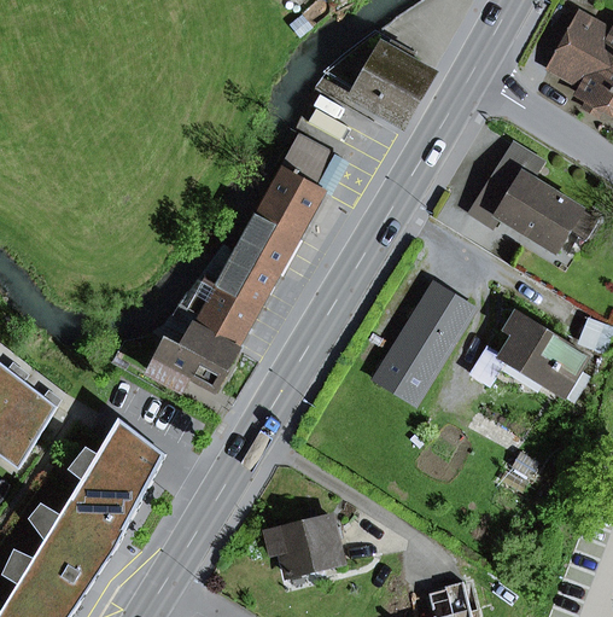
[(612,28),(609,34),(576,15),(547,67),(581,86),(576,94),(583,98),(601,108),(612,114),(612,28)]
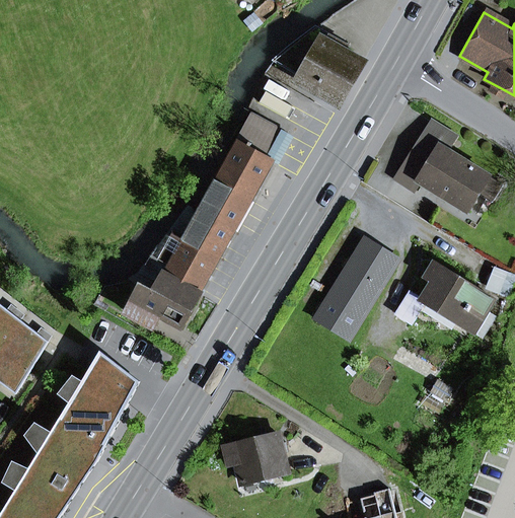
[(271,60),(335,97),(354,64),(339,55),(344,46),(312,26),(271,60)]
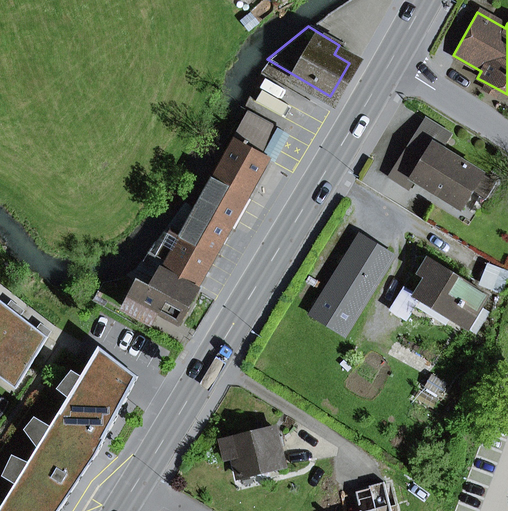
[(478,89),(493,98),(498,89),(483,81),(478,89)]
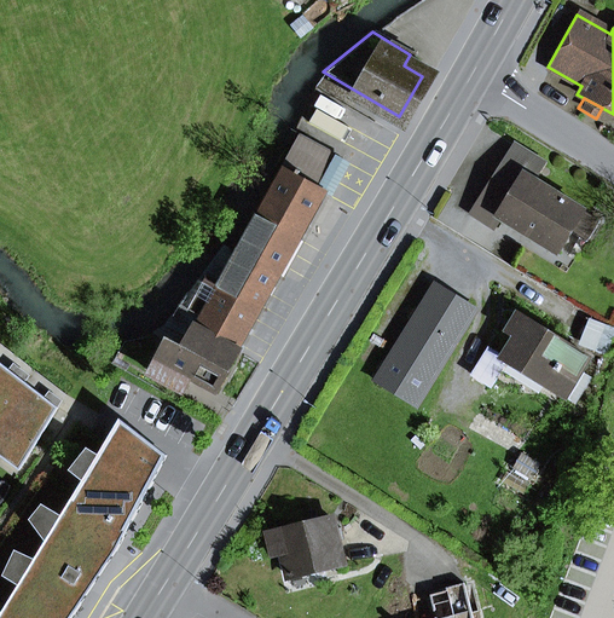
[(340,140),(346,131),(307,111),(293,139),(296,142),(235,254),(222,248),(164,324),(187,336),(180,350),(166,341),(149,374),(179,390),(187,374),(212,387),(340,159),(332,154),(340,140)]
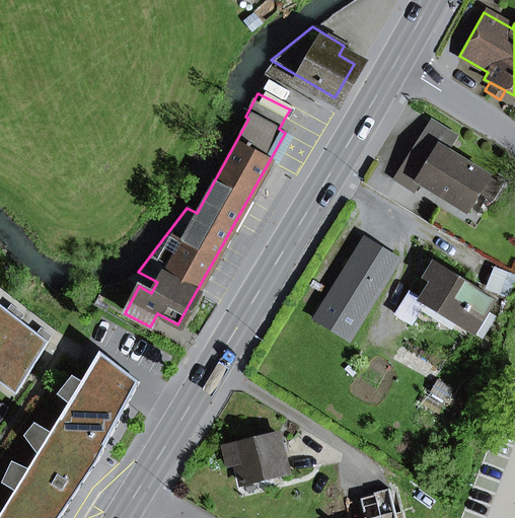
[(298,126),(308,108),(295,100),(290,109),(285,118),(298,126)]
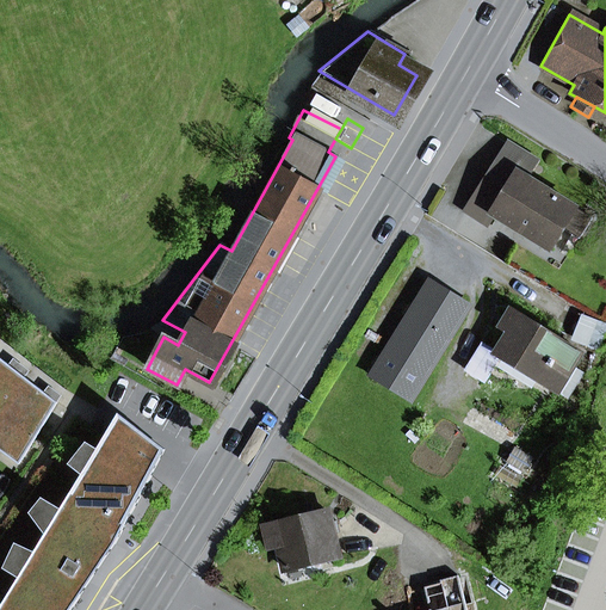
[(513,173),(488,213),(489,214),(545,248),(558,228),(572,207),(523,176),(532,160),(504,142),(493,161),(513,173)]
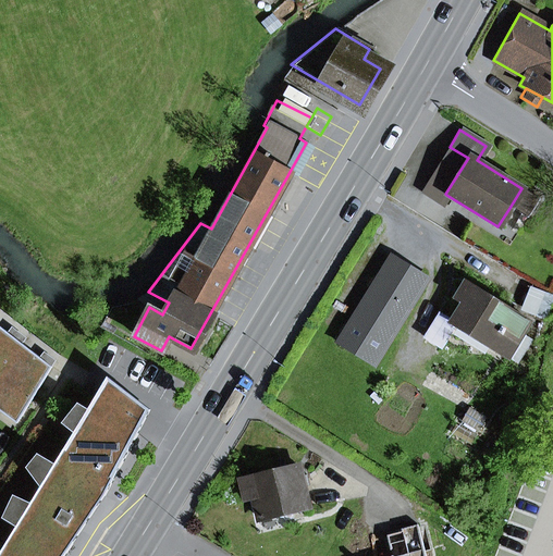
[(446,195),(445,194),(468,158),(450,147),(421,192),(442,204),(446,195)]
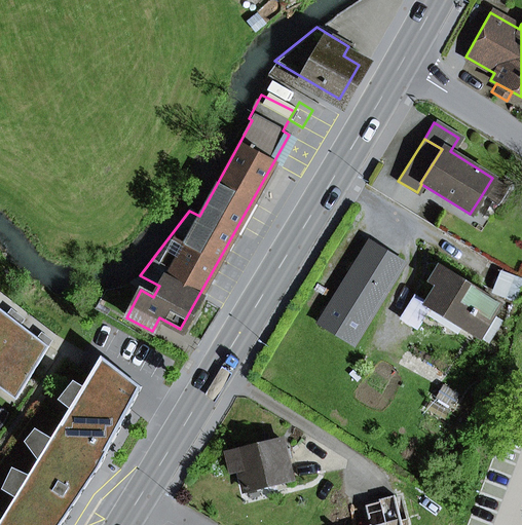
[(507,187),(492,178),(481,196),(495,204),(507,187)]
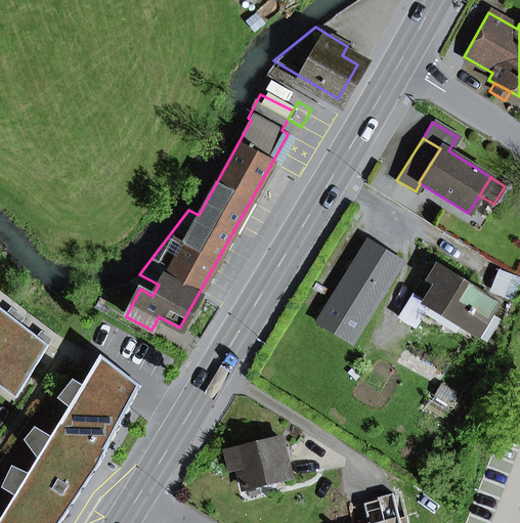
[(364,242),(316,320),(349,341),(398,262),(364,242)]
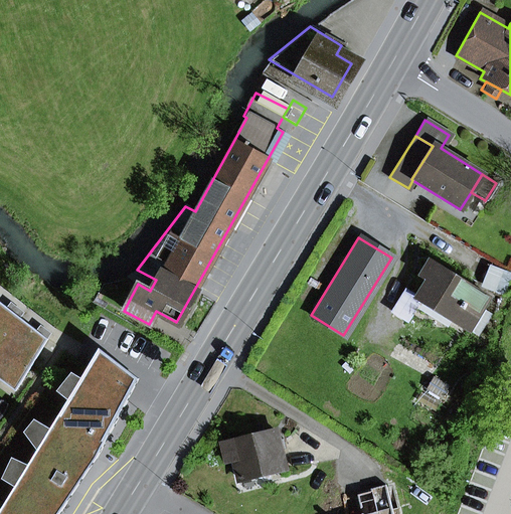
[(474,334),(485,315),(477,310),(485,296),(430,262),(421,274),(429,278),(416,297),(415,298),(417,300),(474,334)]
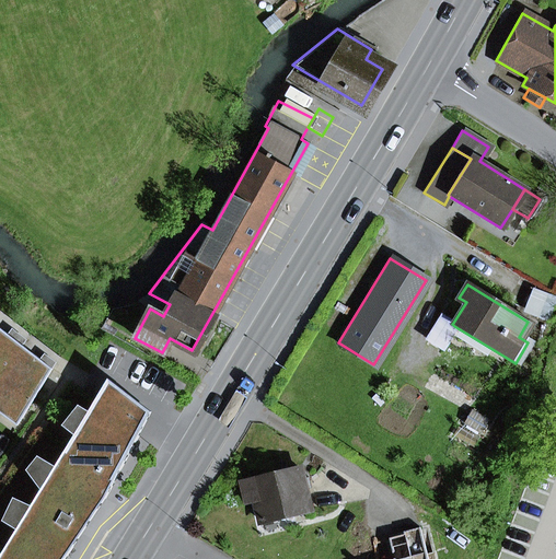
[(439,314),(424,339),(440,349),(454,326),(452,324),(453,323),(439,314)]
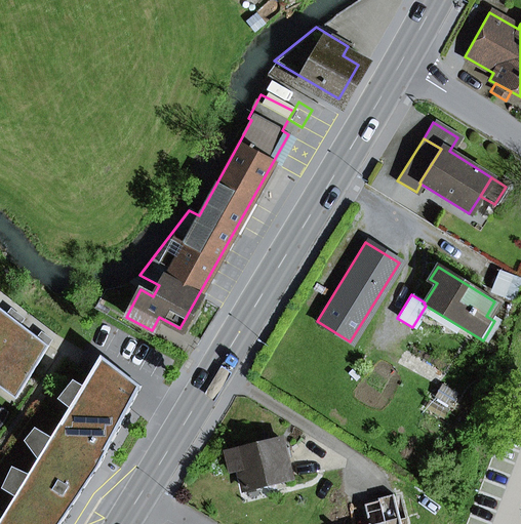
[(0,347),(17,323),(0,309),(0,347)]
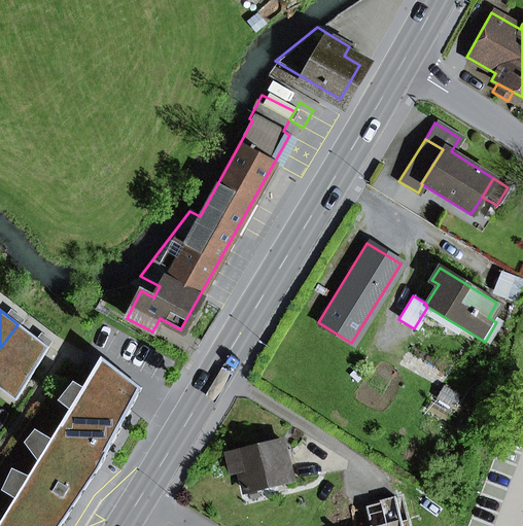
[(46,346),(18,324),(0,348),(0,389),(13,399),(46,346)]
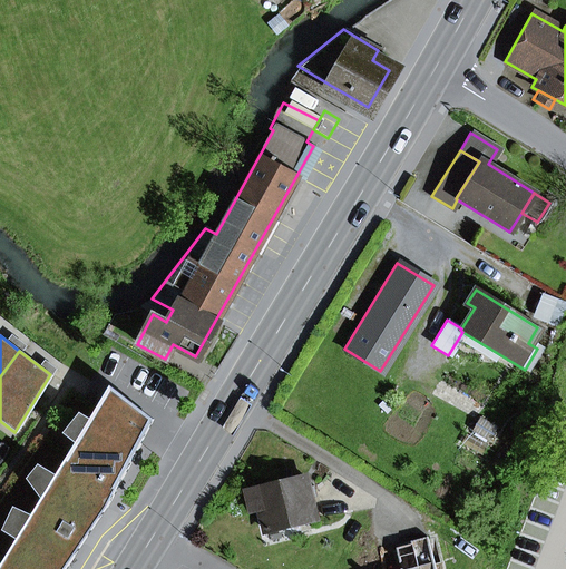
[(80,542),(104,507),(152,419),(108,385),(88,418),(74,442),(55,474),(39,498),(30,514),(15,539),(0,561),(0,568),(62,568),(69,558),(80,542)]
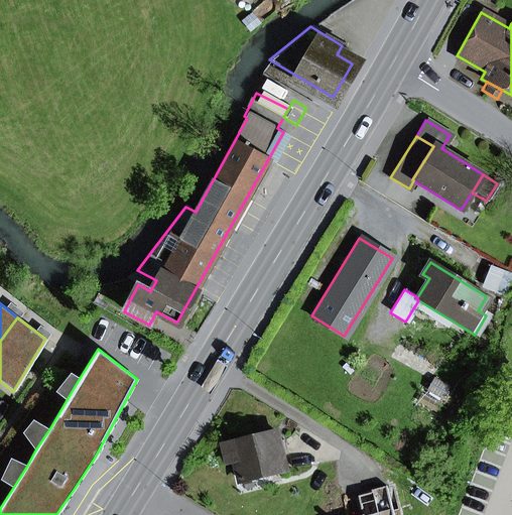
[(55,391),(67,400),(80,378),(70,372),(55,391)]
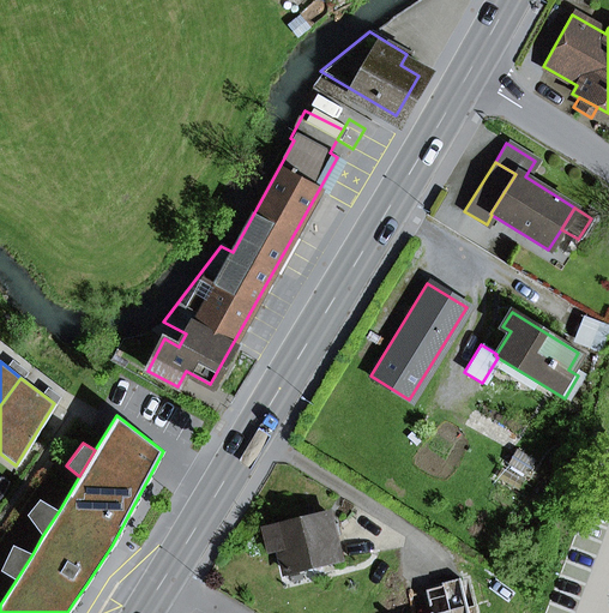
[(26,515),(42,536),(59,511),(40,499),(26,515)]
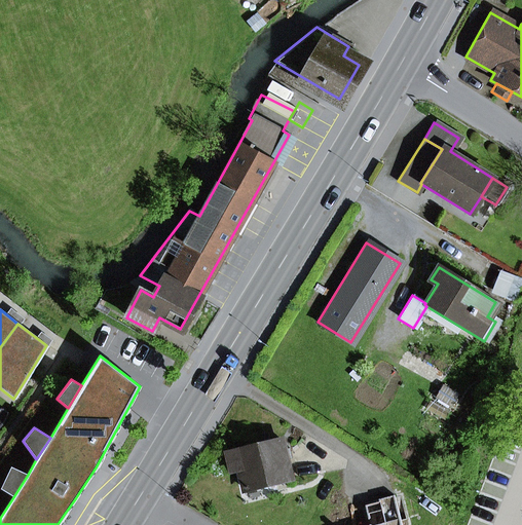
[(237,470),(243,490),(288,479),(278,440),(233,451),(237,470)]
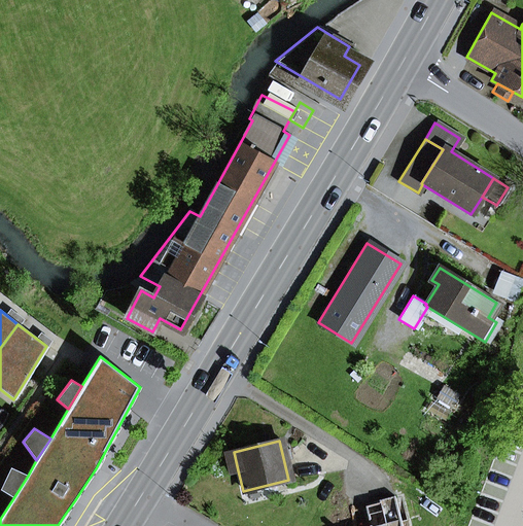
[(223,454),(229,472),(238,470),(234,452),(223,454)]
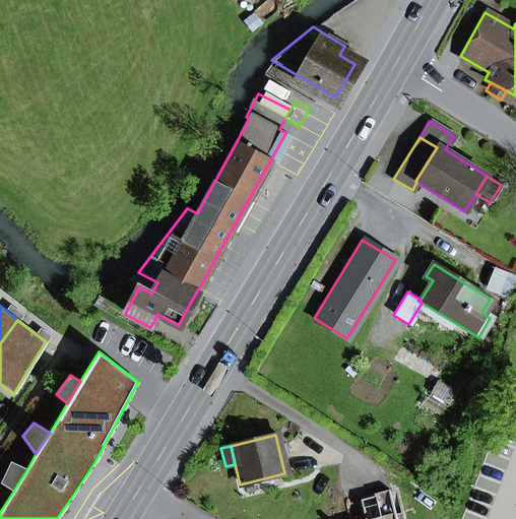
[(0,483),(13,492),(27,469),(10,461),(0,483)]
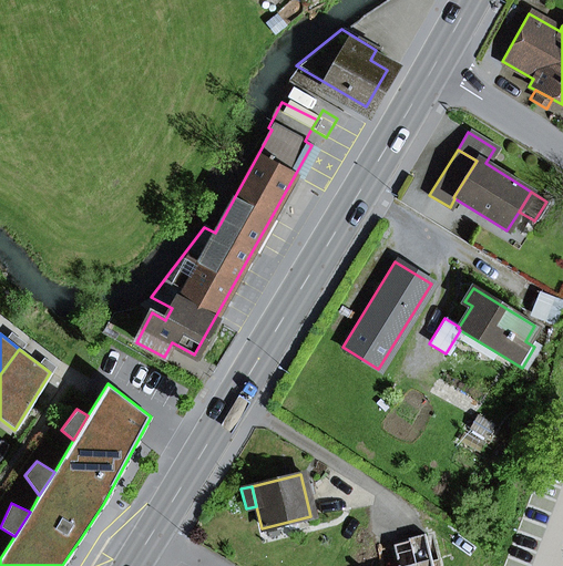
[(429,565),(421,533),(405,537),(406,541),(390,544),(396,565),(429,565)]
